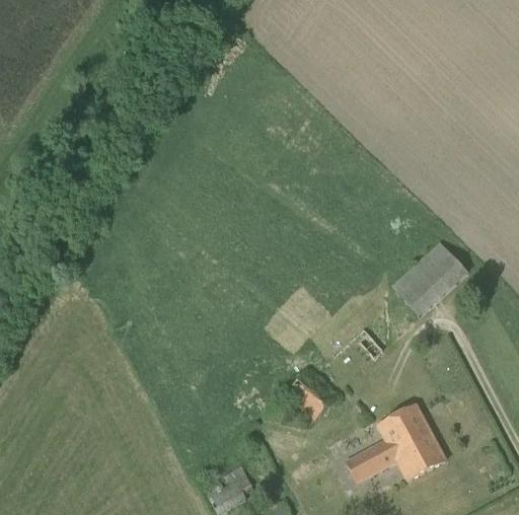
[(391,287),(413,309),(418,304),(428,315),(474,271),(443,237),(391,287)]
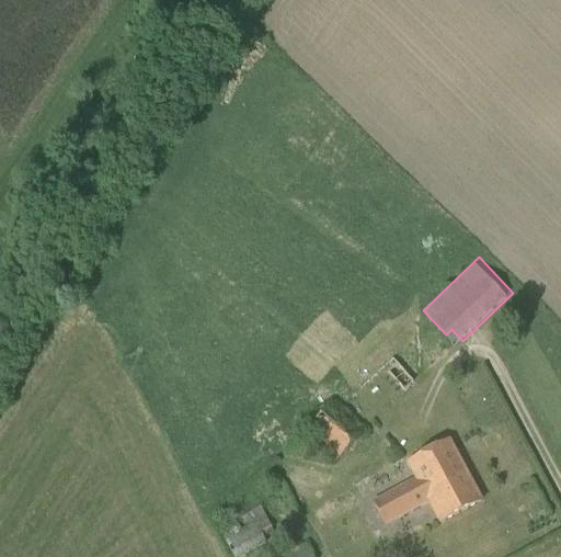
[(335,458),(364,429),(333,399),(304,430),(335,458)]
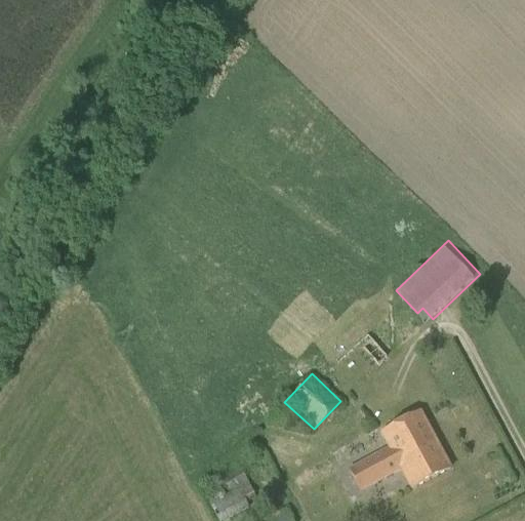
[(414,485),(452,465),(421,408),(384,429),(392,443),(351,466),(363,487),(403,465),(414,485)]
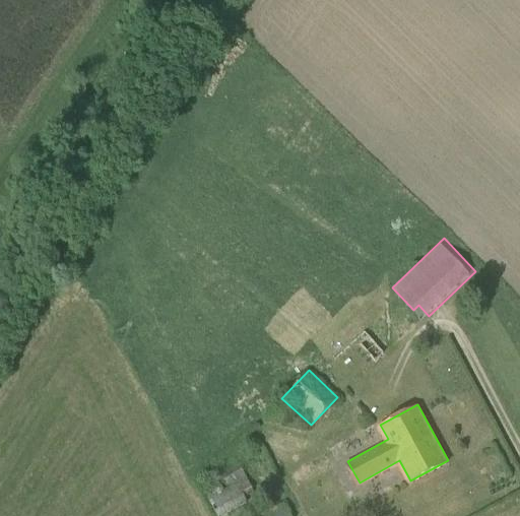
[(241,466),(202,488),(216,515),(217,515),(247,501),(244,496),(253,491),(241,466)]
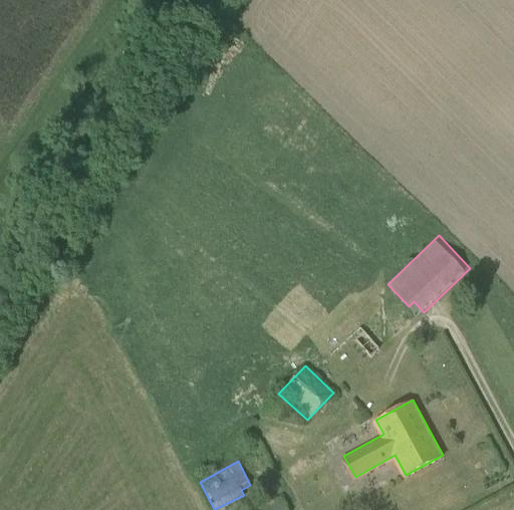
[(254,509),(287,509),(279,494),(253,508),(254,509)]
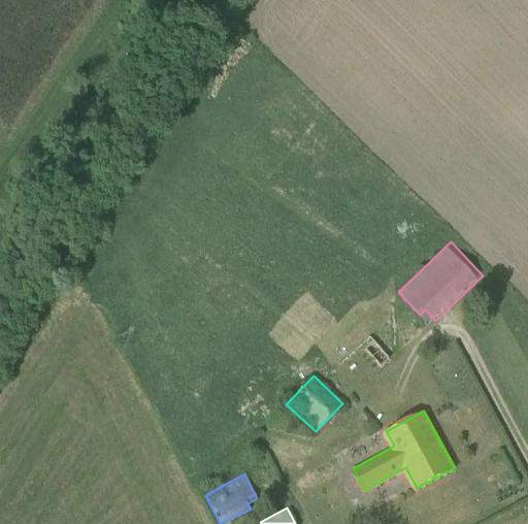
All buildings are outlined.
